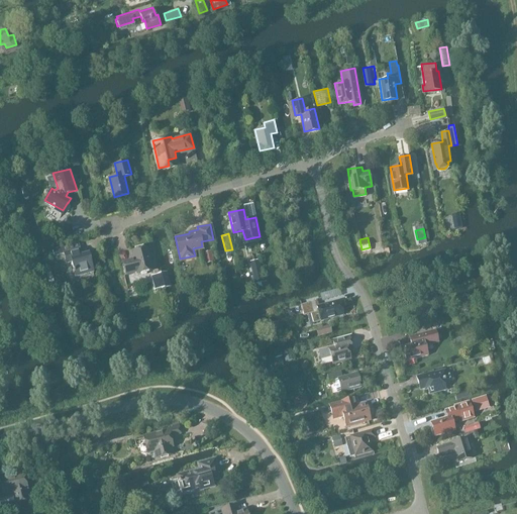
[(63,244),(53,247),(54,253),(64,250),(63,244)]
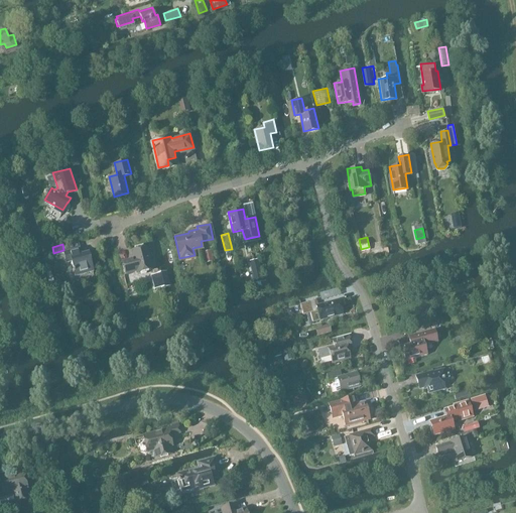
[(137,271),(152,267),(146,245),(132,249),(134,257),(123,259),(126,272),(137,269),(137,271)]
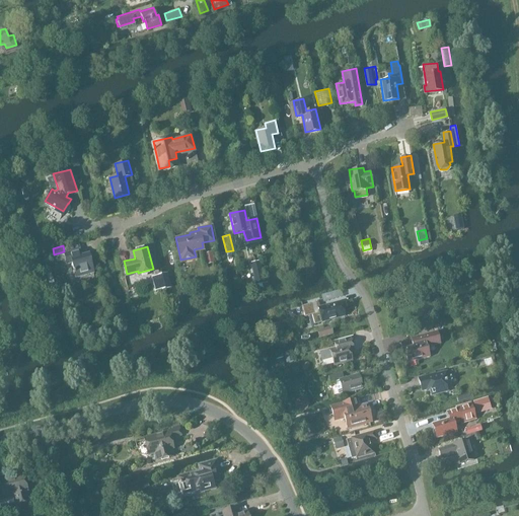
[(80,255),(78,248),(64,252),(67,262),(72,261),(75,274),(86,272),(86,273),(93,271),(89,252),(80,255)]
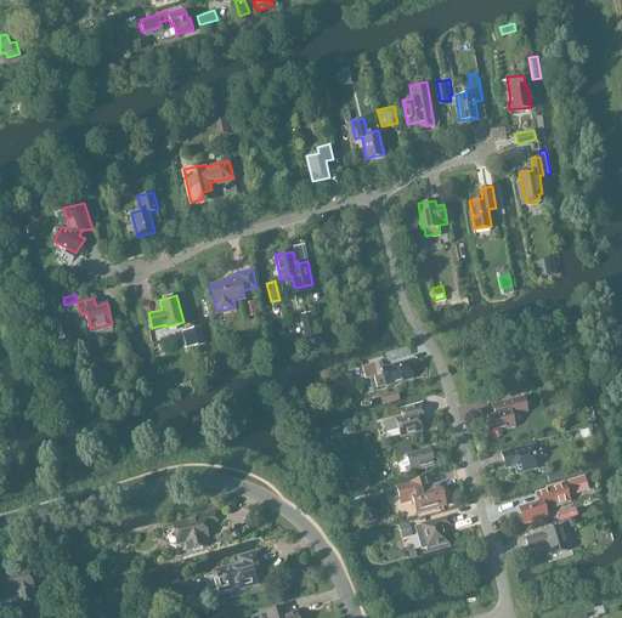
[(250,313),(259,312),(255,300),(248,301),(250,313)]
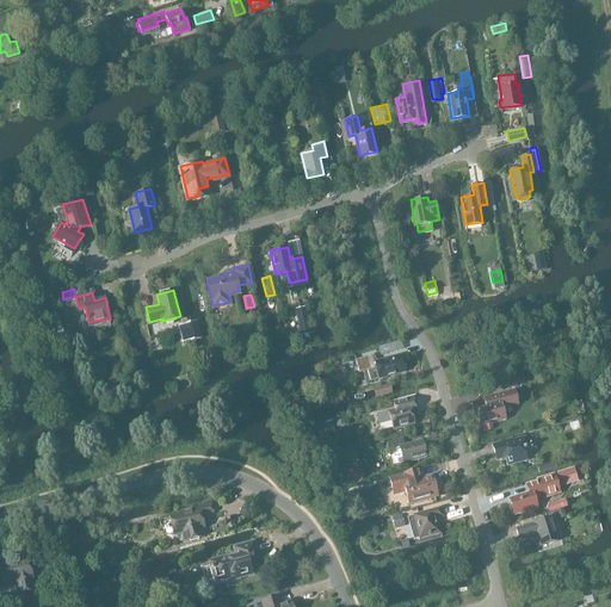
[(304,304),(295,307),(301,333),(314,329),(313,324),(309,324),(304,304)]
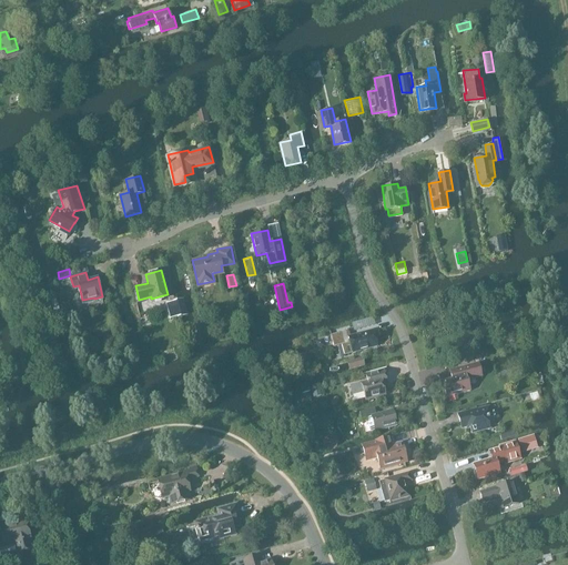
[(183,296),(173,299),(178,314),(186,312),(183,296)]
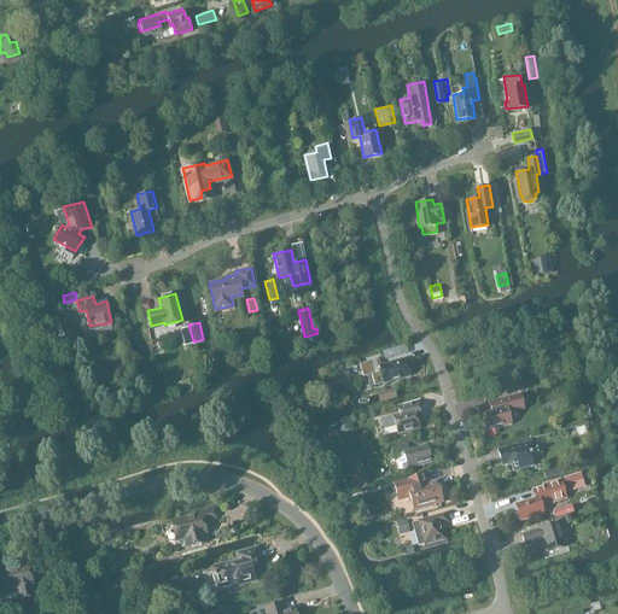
[(193,341),(188,325),(181,327),(185,344),(193,341)]
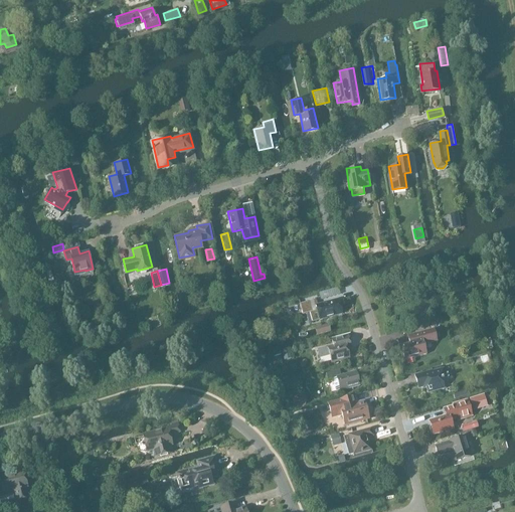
[(318,303),(316,297),(300,302),(303,313),(317,309),(320,318),(342,312),(338,298),(318,303)]
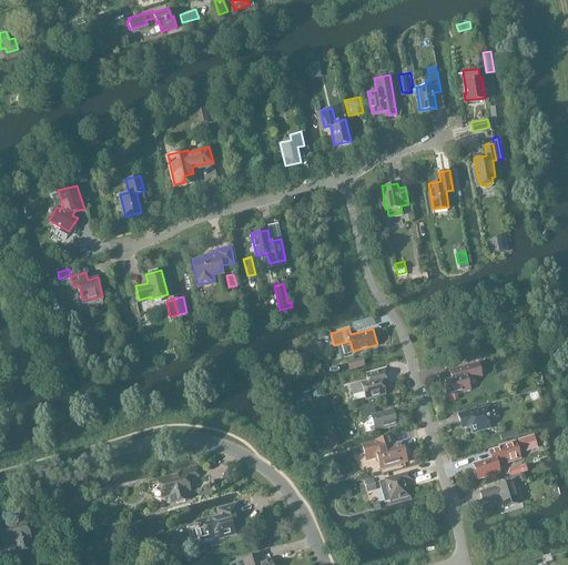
[(483,343),(475,346),(477,353),(485,350),(483,343)]
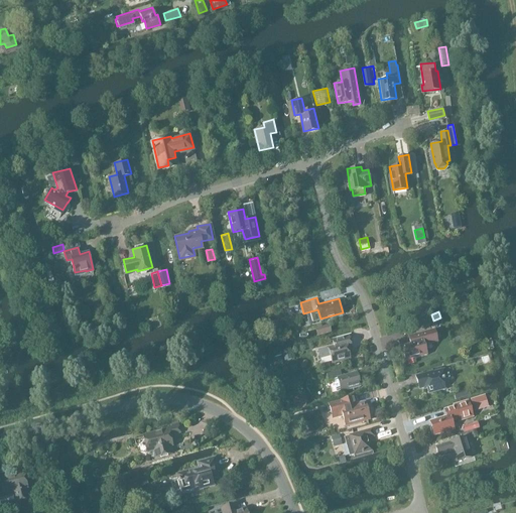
[(317,334),(332,330),(330,323),(315,327),(317,334)]
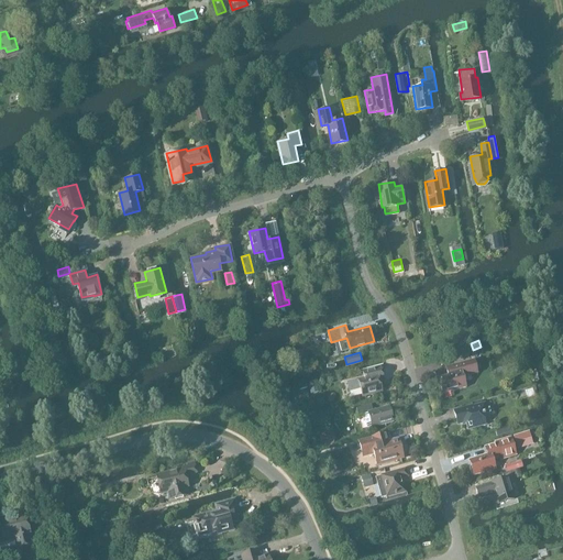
[(442,392),(466,385),(463,372),(468,371),(476,369),(474,359),(450,365),(451,372),(438,375),(442,392)]
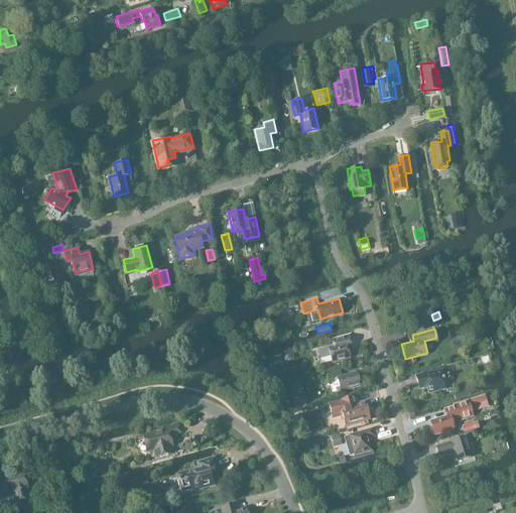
[(349,334),(332,339),(333,340),(334,345),(320,348),(323,357),(331,355),(332,362),(350,357),(348,349),(352,348),(350,341),(349,334)]
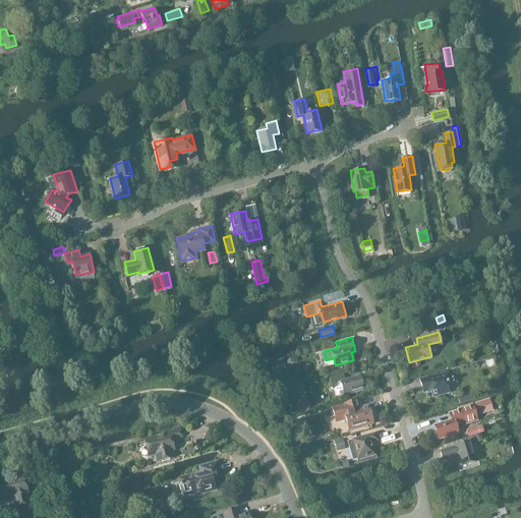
[(493,356),(485,358),(487,365),(495,363),(493,356)]
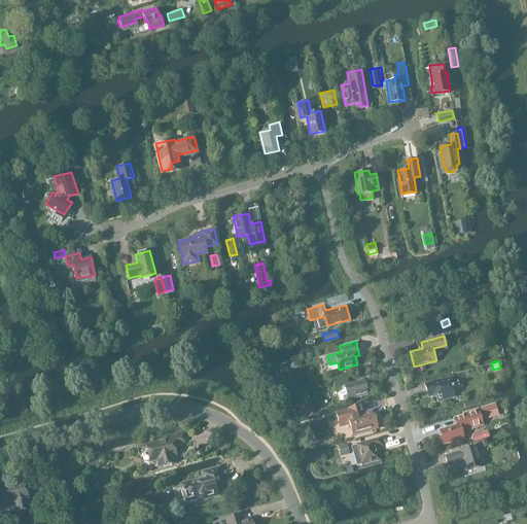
[(456,384),(454,375),(443,378),(425,382),(428,395),(436,393),(438,399),(455,395),(453,386),(454,386),(453,385),(456,384)]
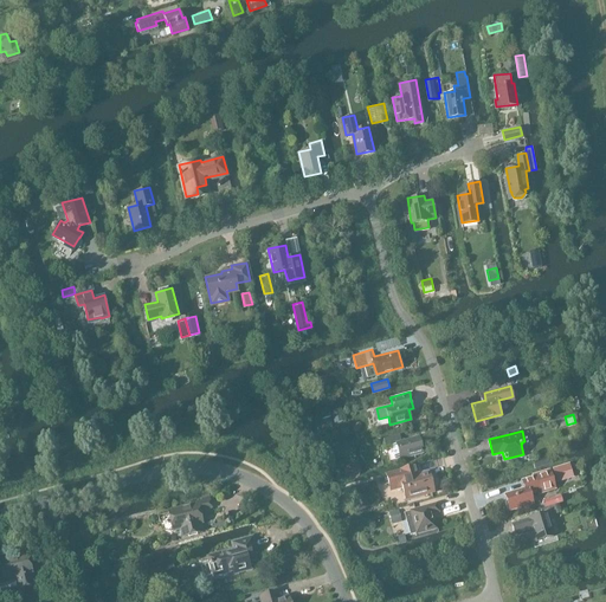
[(399,433),(384,437),(386,445),(391,442),(395,458),(400,457),(400,458),(423,451),(419,434),(401,439),(399,433)]
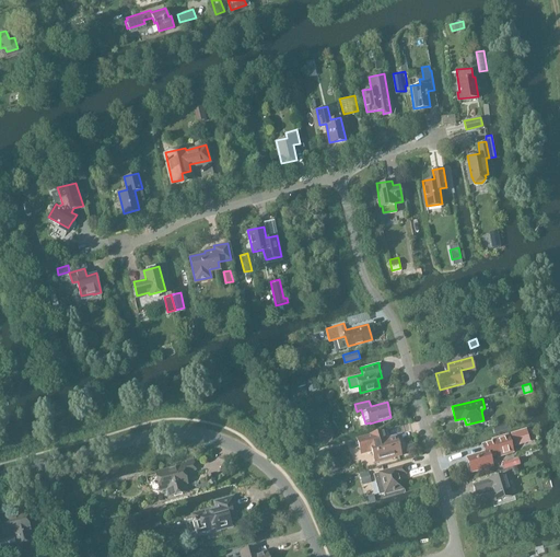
[(321,429),(318,437),(330,441),(333,432),(321,429)]
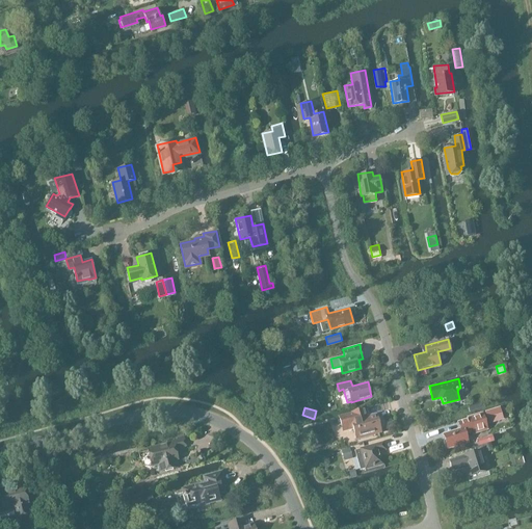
[(365,407),(338,415),(341,425),(352,423),(356,438),(380,430),(376,413),(367,415),(365,407)]
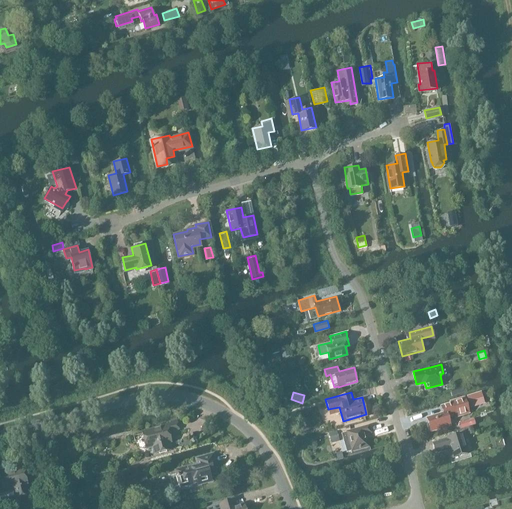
[(473,394),(468,395),(468,396),(471,405),(477,404),(474,394),(473,394)]
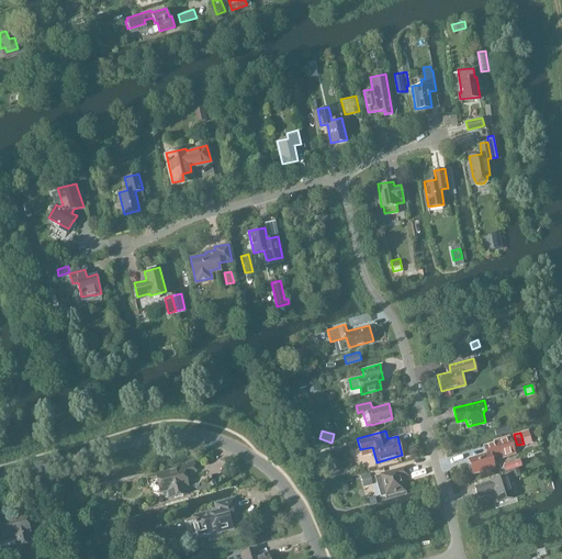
[(518,450),(514,436),(484,445),(486,451),(468,457),(473,472),(494,466),(491,456),(497,455),(498,457),(518,450)]
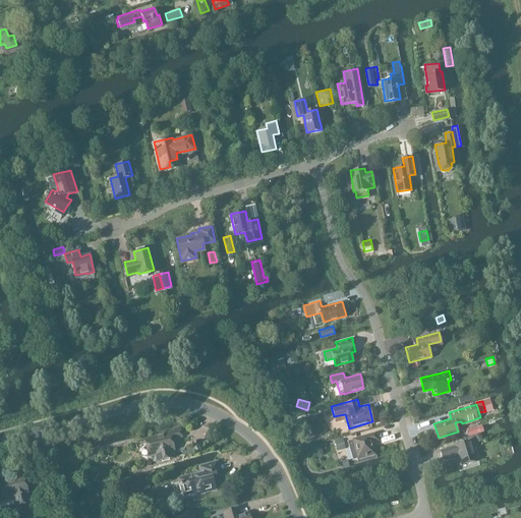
[(149,455),(154,453),(156,461),(175,456),(173,449),(174,448),(171,438),(181,435),(179,426),(164,429),(165,434),(145,438),(149,455)]
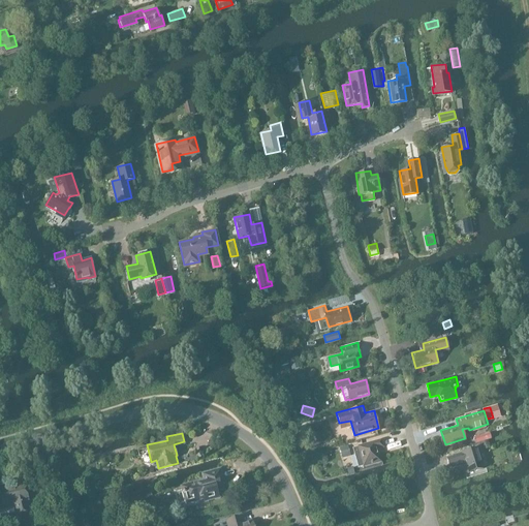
[(367,441),(368,442),(353,446),(359,465),(380,460),(376,447),(383,445),(381,438),(367,441)]
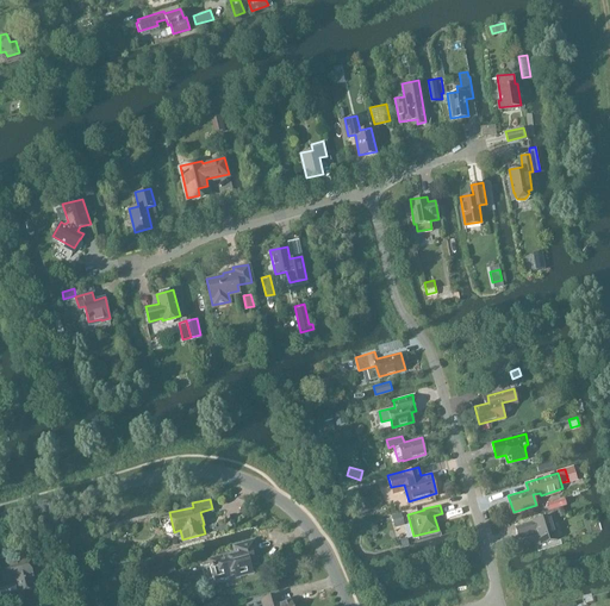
[(558,537),(551,514),(515,526),(518,535),(535,529),(540,543),(558,537)]
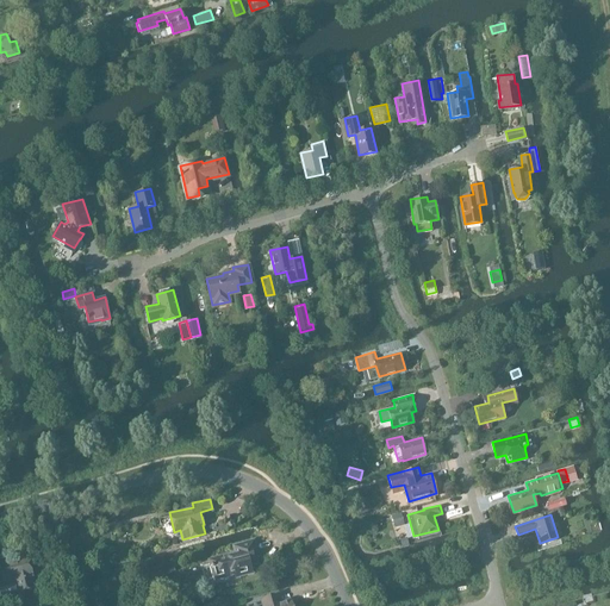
[(111,526),(97,530),(99,538),(113,535),(111,526)]
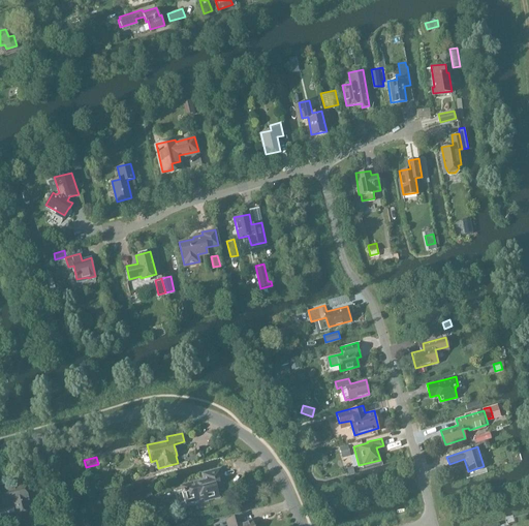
[(219,495),(217,489),(221,487),(220,482),(223,481),(220,468),(204,472),(205,478),(182,485),(184,492),(185,492),(187,500),(197,497),(197,498),(204,496),(205,499),(219,495)]
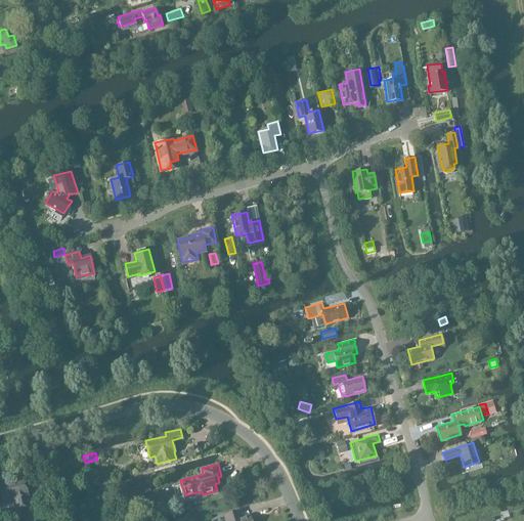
[(0,510),(16,506),(17,508),(28,505),(26,494),(28,493),(24,477),(0,482),(0,510)]
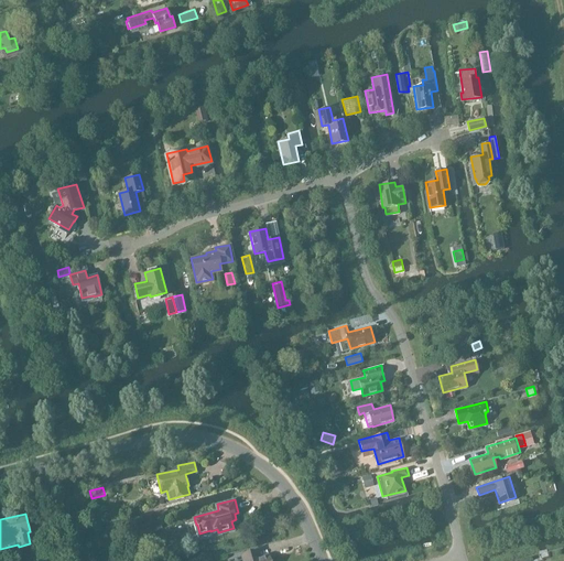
[(241,556),(228,560),(270,560),(268,553),(260,556),(258,549),(240,554),(241,556)]
